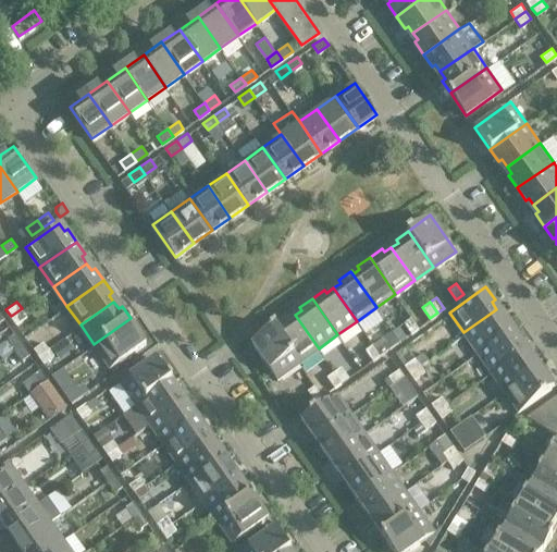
[(27,316),(22,308),(11,316),(16,323),(27,316)]
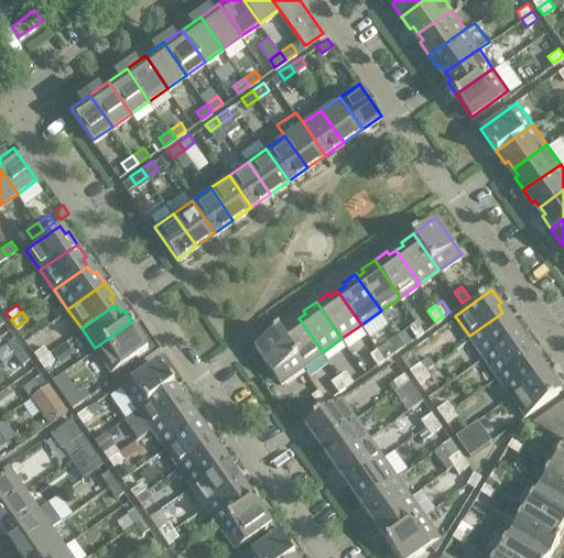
[(508,319),(502,313),(469,336),(483,356),(520,329),(511,317),(508,319)]
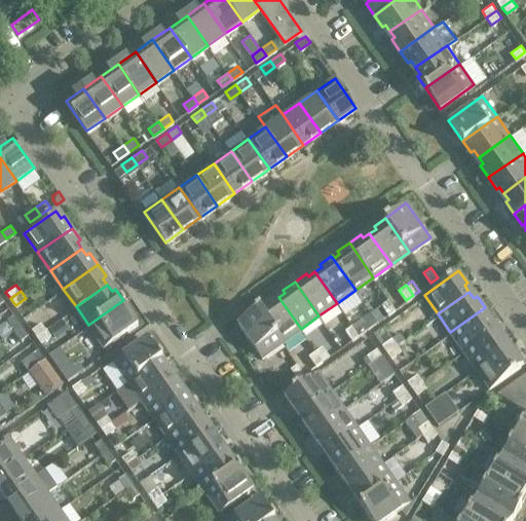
[(301,329),(278,297),(272,302),(270,299),(258,307),(283,341),(301,329)]
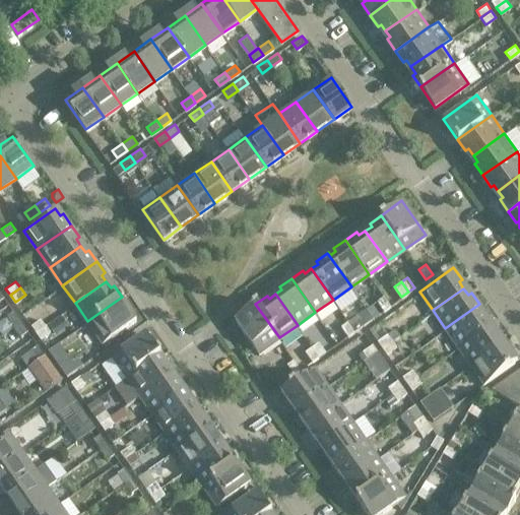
[(376,299),(383,309),(390,305),(383,295),(376,299)]
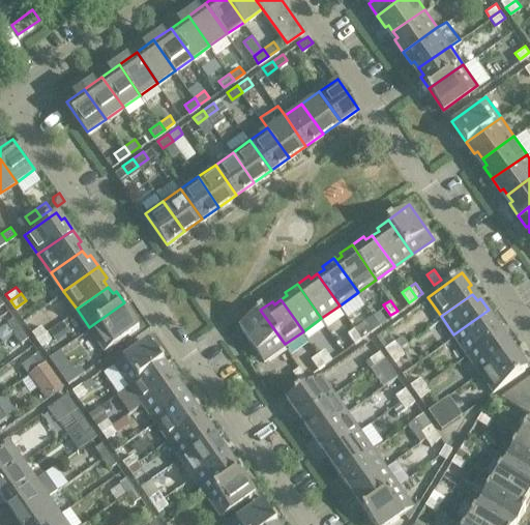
[(139,324),(124,302),(89,327),(104,348),(139,324)]
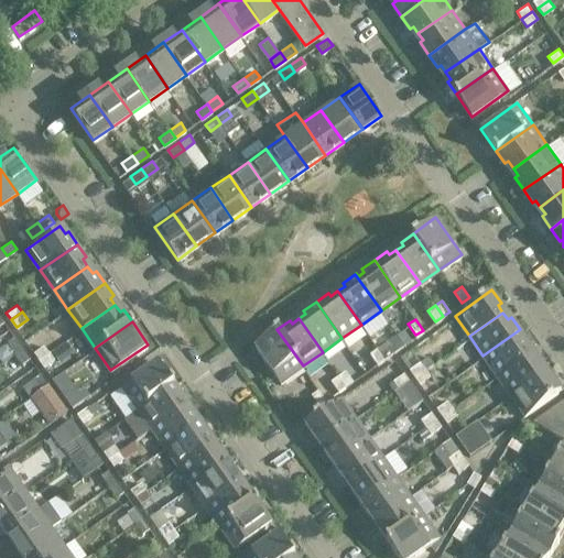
[(303,365),(277,329),(255,345),(281,381),(303,365)]
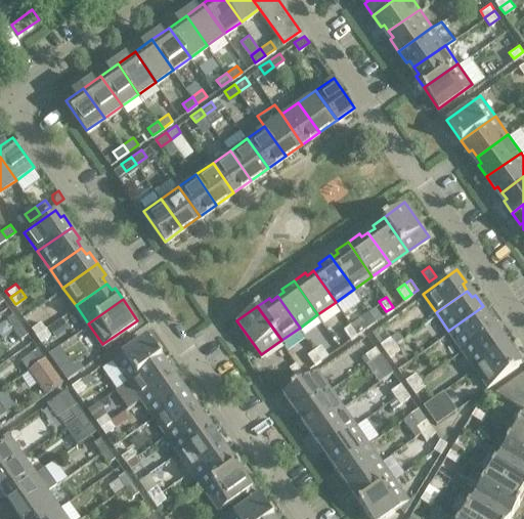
[(491,318),(483,306),(448,331),(462,348),(492,327),(488,320),(491,318)]
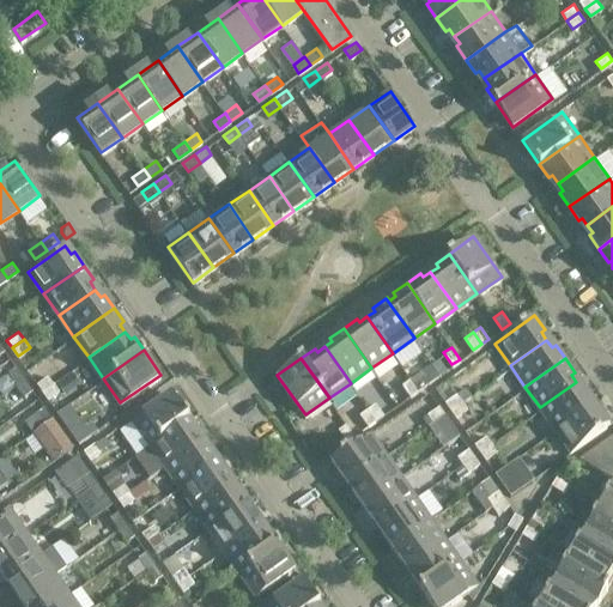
[(422,370),(420,370),(429,382),(439,375),(431,363),(422,370)]
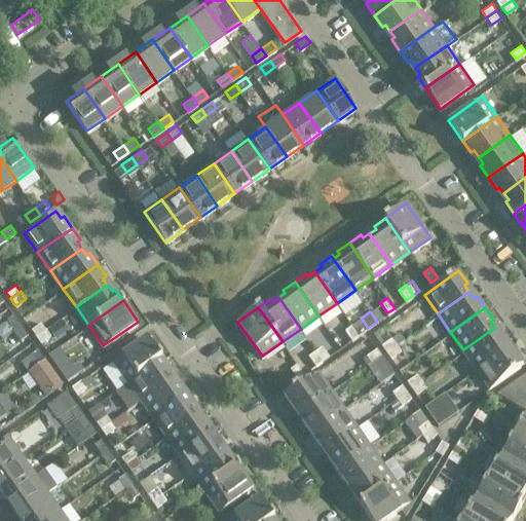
[(21,324),(13,313),(6,318),(13,328),(21,324)]
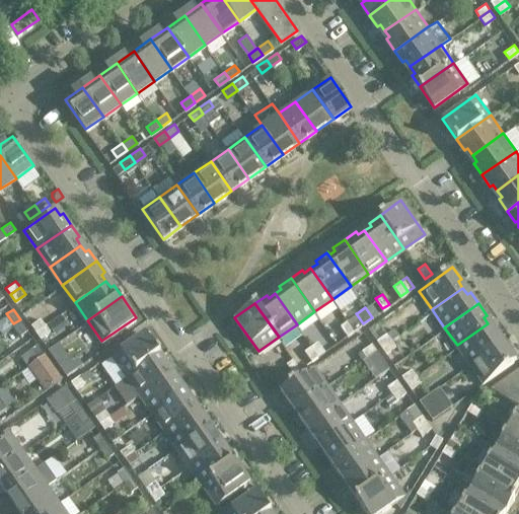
[(354,314),(347,319),(354,328),(361,324),(354,314)]
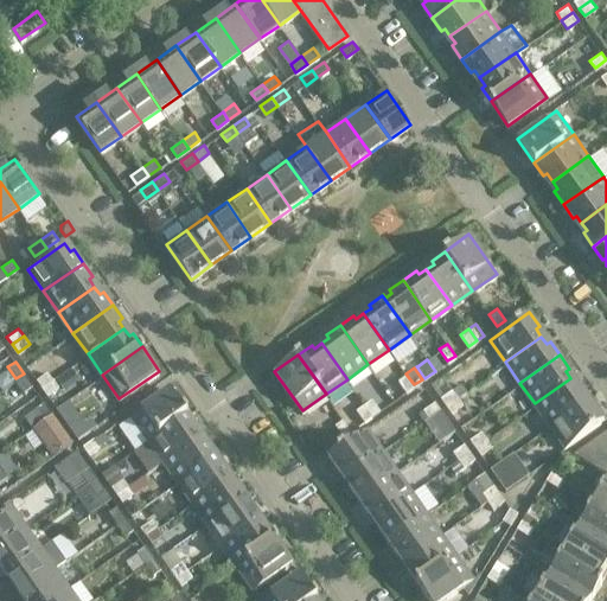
[(48,370),(36,378),(42,387),(53,377),(48,370)]
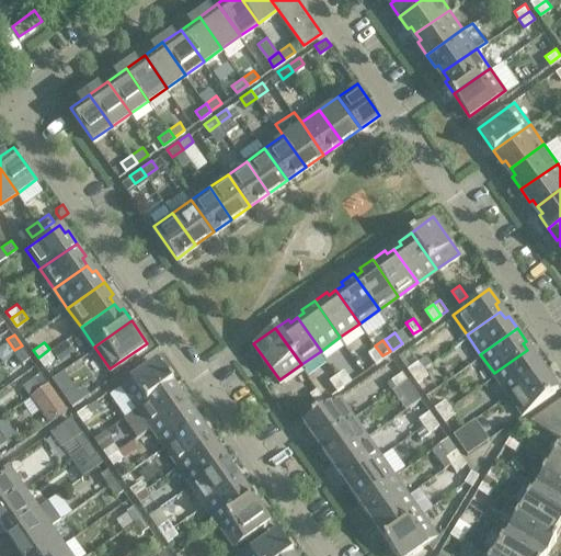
[(30,355),(22,345),(14,350),(22,361),(30,355)]
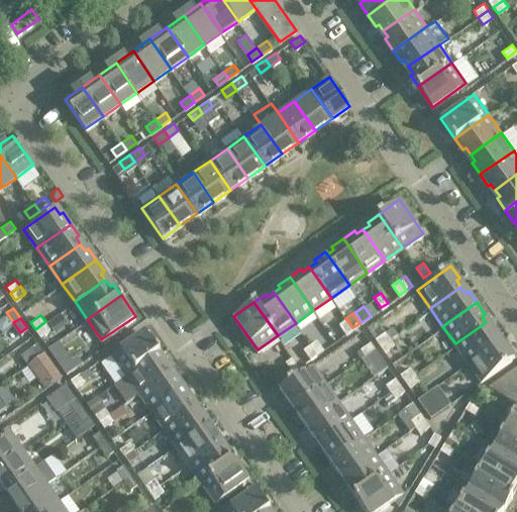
[(352,327),(345,318),(338,322),(345,332),(352,327)]
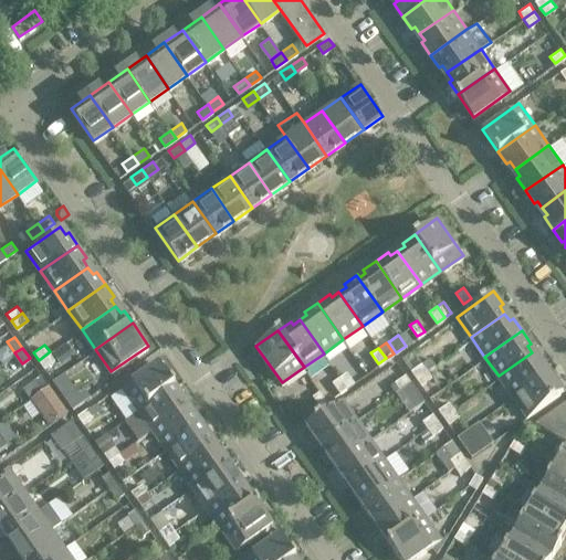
[(54,359),(50,351),(39,360),(43,367),(54,359)]
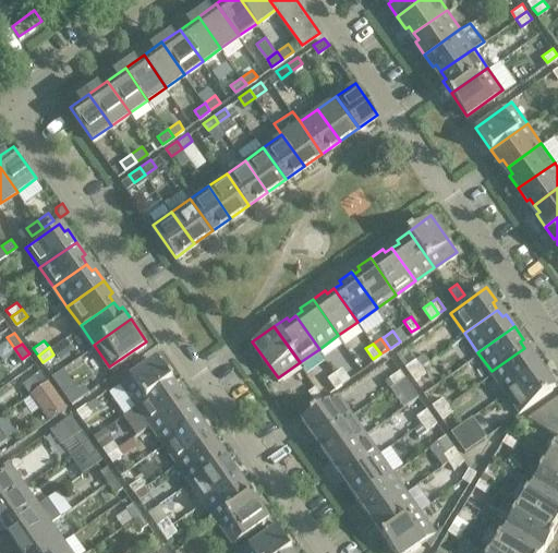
[(530,355),(524,348),(492,371),(505,391),(542,365),(532,352),(530,355)]
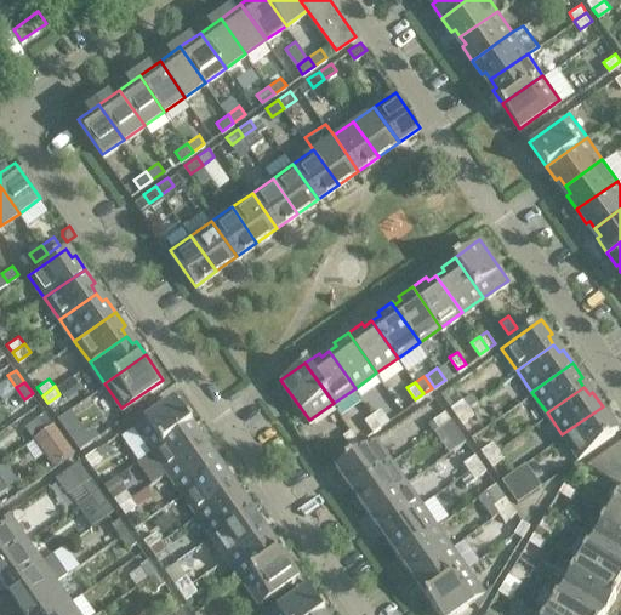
[(134,425),(151,449),(192,421),(174,396),(134,425)]
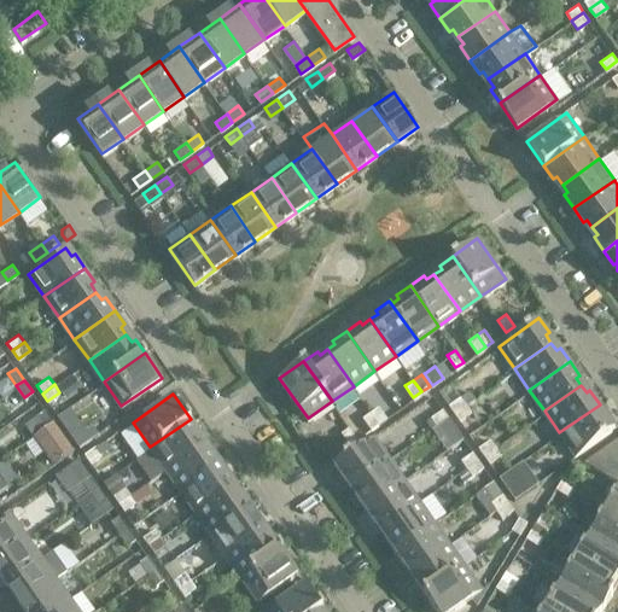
[(460,395),(448,403),(454,411),(466,402),(460,395)]
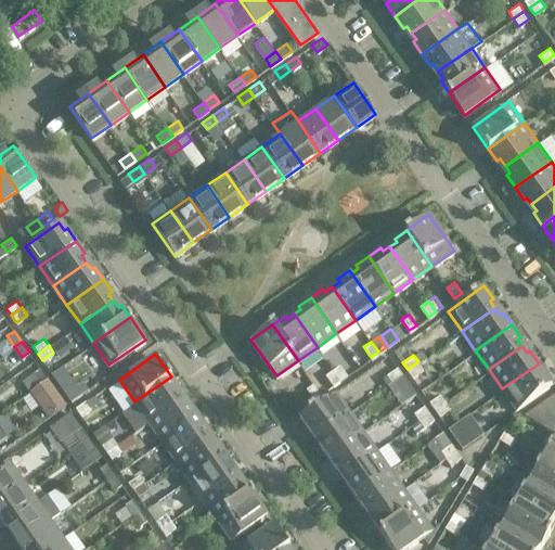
[(423,369),(418,361),(408,369),(412,376),(423,369)]
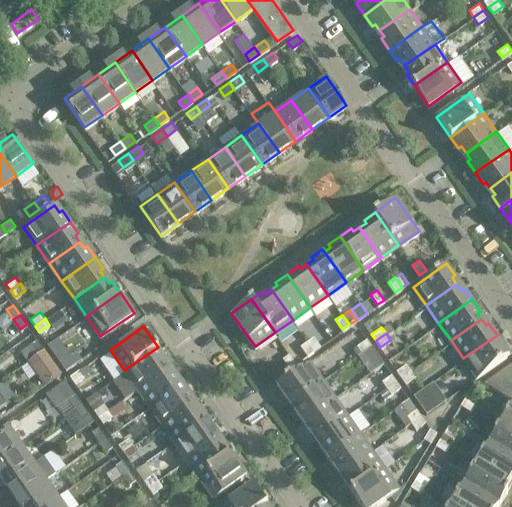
[(313,335),(307,340),(314,349),(320,345),(313,335)]
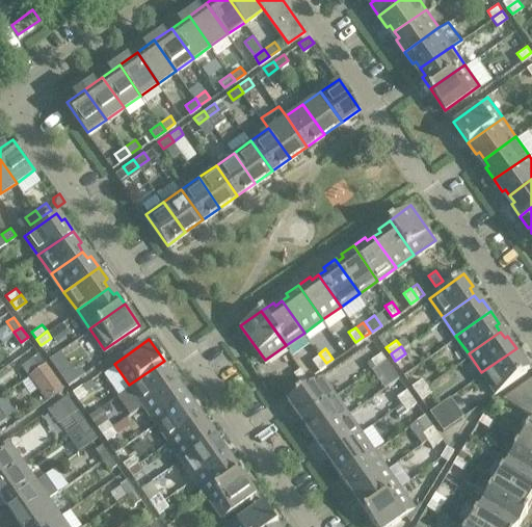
[(525,360),(516,348),(481,372),(495,392),(527,369),(522,362),(525,360)]
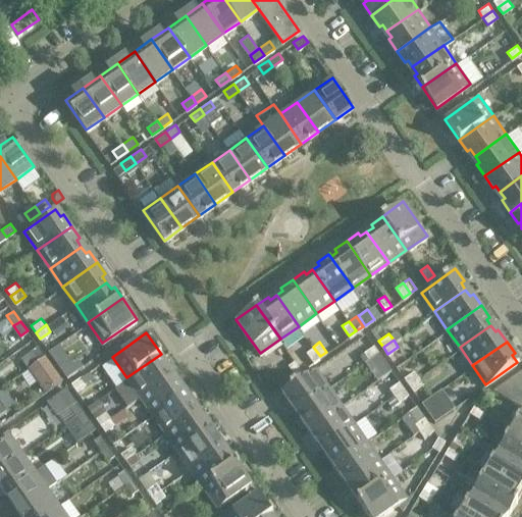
[(378,351),(373,344),(363,351),(368,358),(378,351)]
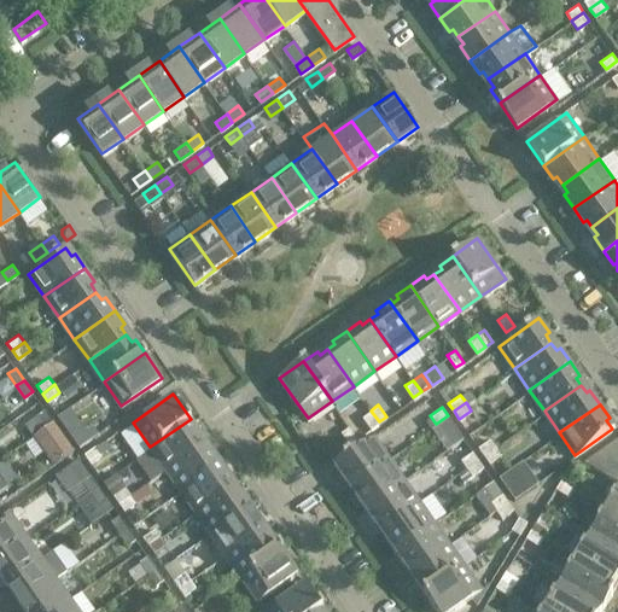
[(52,420),(44,408),(36,414),(45,426),(52,420)]
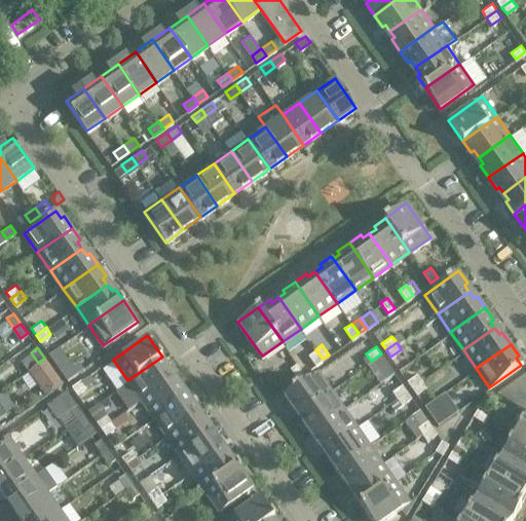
[(323,359),(315,349),(308,354),(315,364),(323,359)]
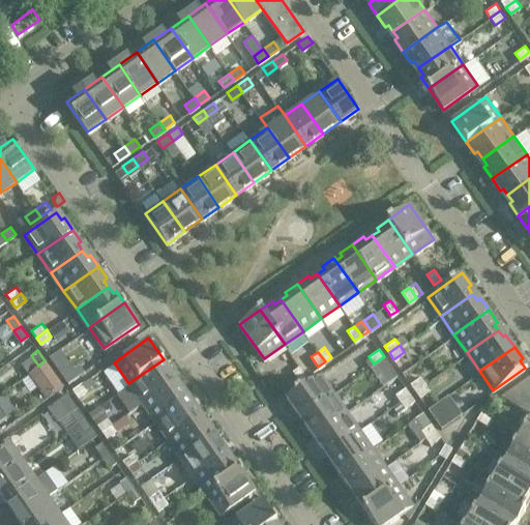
[(388,363),(384,356),(374,363),(379,371),(388,363)]
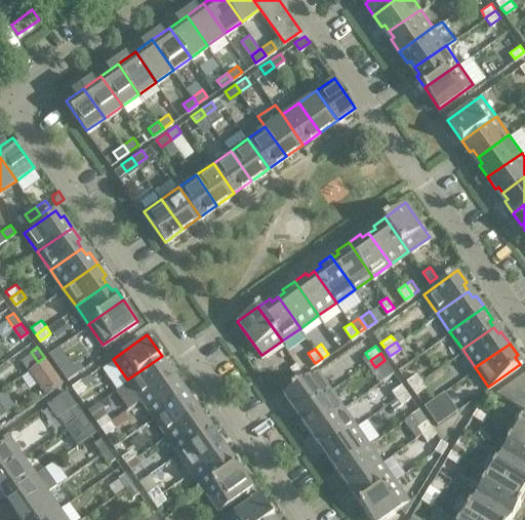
[(170,367),(162,356),(127,380),(140,398),(171,375),(167,369),(170,367)]
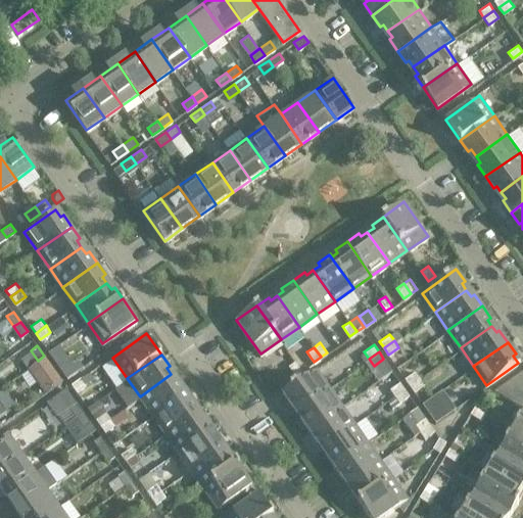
[(51,366),(44,356),(38,361),(45,371),(51,366)]
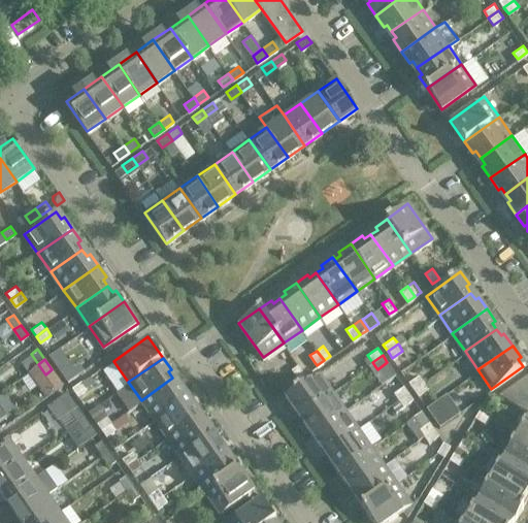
[(291,368),(298,379),(305,373),(298,363),(291,368)]
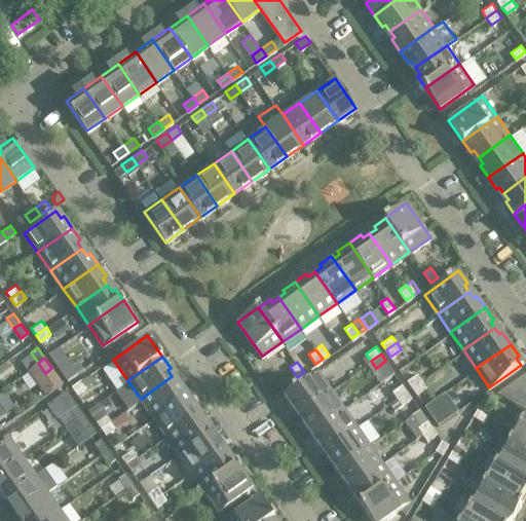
[(393,372),(388,364),(378,371),(383,379),(393,372)]
